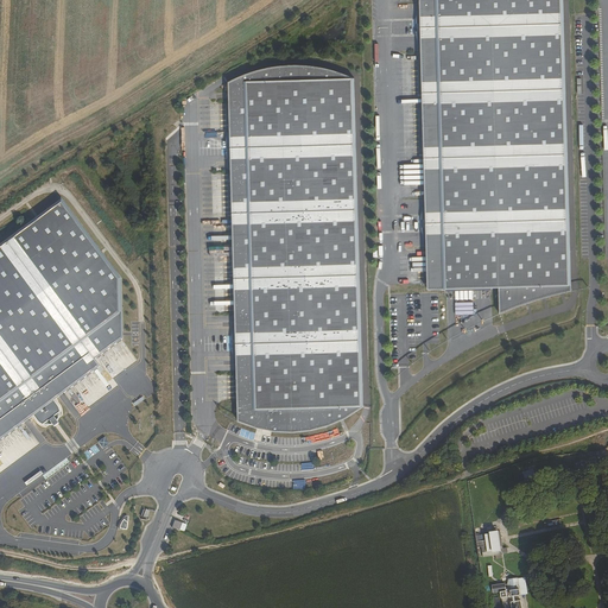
[(558,59),(555,0),(411,0),(425,290),(495,286),(496,312),(514,305),(524,302),(533,298),(548,293),(569,289),(558,59)]
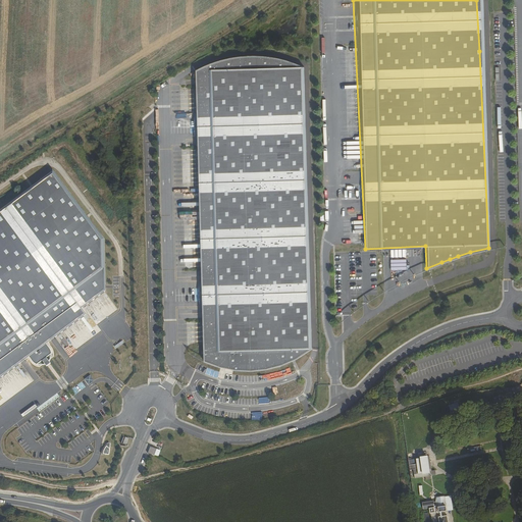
[(198,67),(195,68),(203,361),(209,364),(217,366),(226,369),(235,370),(243,371),(251,371),(258,370),(266,369),(276,367),(284,364),(295,360),(301,357),(307,352),(311,349),(312,349),(304,65),(299,63),(291,60),(283,58),(274,56),(265,54),(257,54),(249,54),(241,54),(230,56),(223,57),(215,60),(209,62),(203,64),(198,67)]
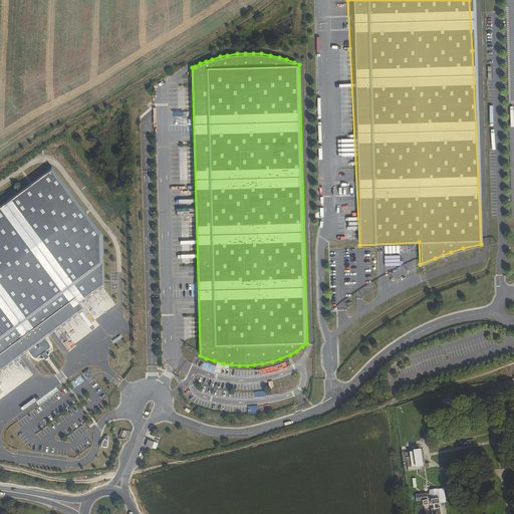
[(53,172),(0,210),(0,401),(34,375),(21,358),(31,350),(37,356),(43,351),(50,347),(46,339),(53,332),(66,345),(101,325),(96,319),(116,302),(103,287),(103,235),(53,172)]
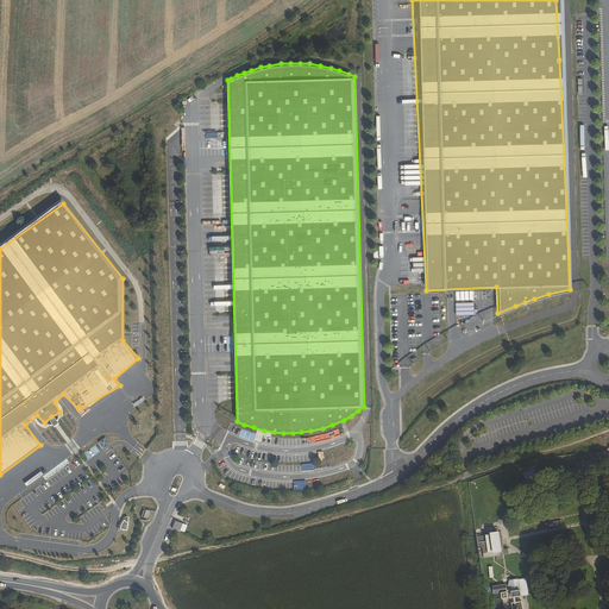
[(102,449),(110,445),(106,438),(99,443),(102,449)]
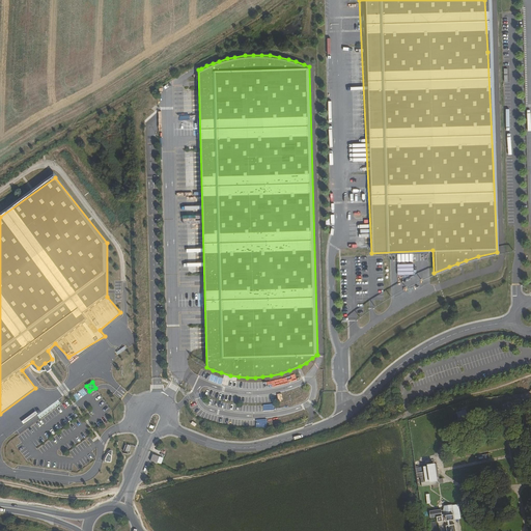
[(499,404),(519,397),(518,392),(497,399),(499,404)]
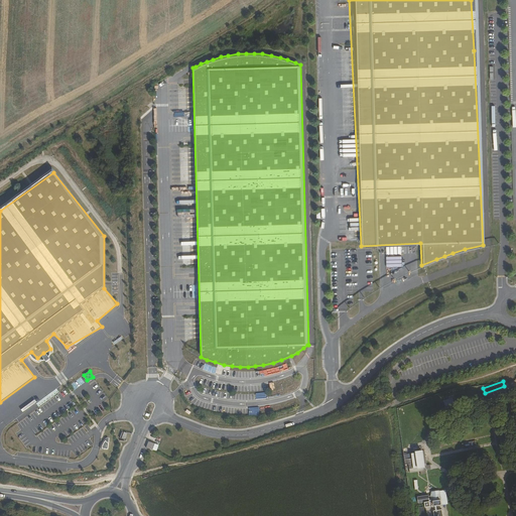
[(471,398),(480,395),(478,389),(469,392),(471,398)]
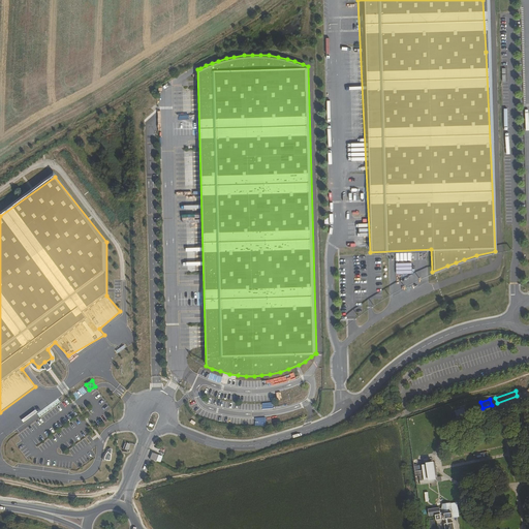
[(453,416),(462,413),(459,405),(450,408),(453,416)]
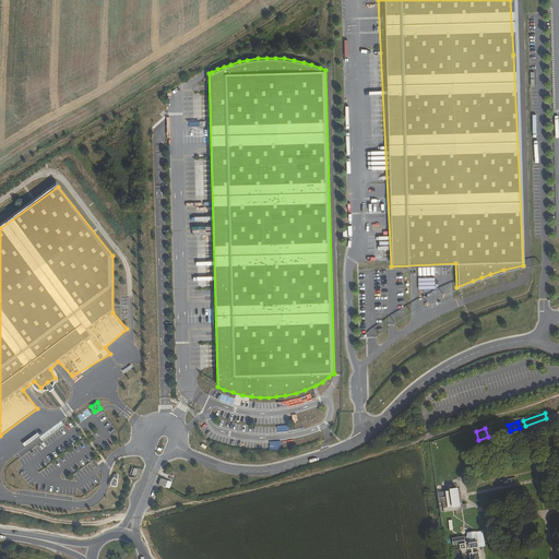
[(449,482),(443,482),(444,488),(439,488),(440,500),(442,499),(459,498),(456,480),(449,482)]
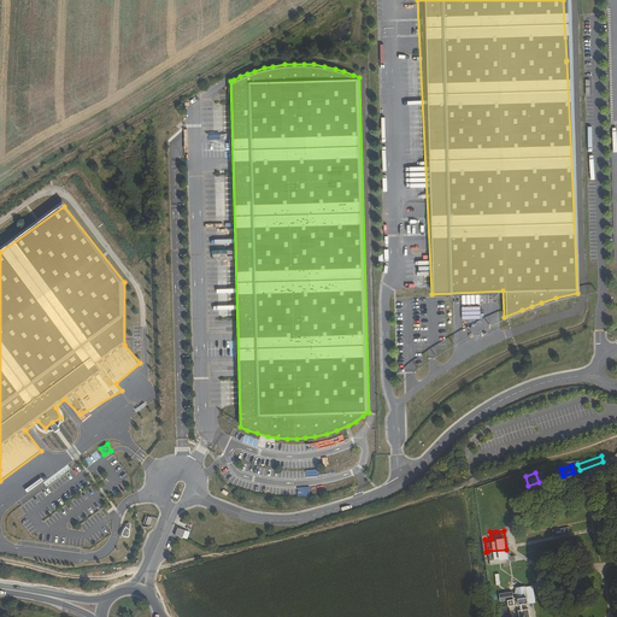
[(489,557),(511,553),(507,530),(504,530),(506,550),(488,551),(489,557)]
